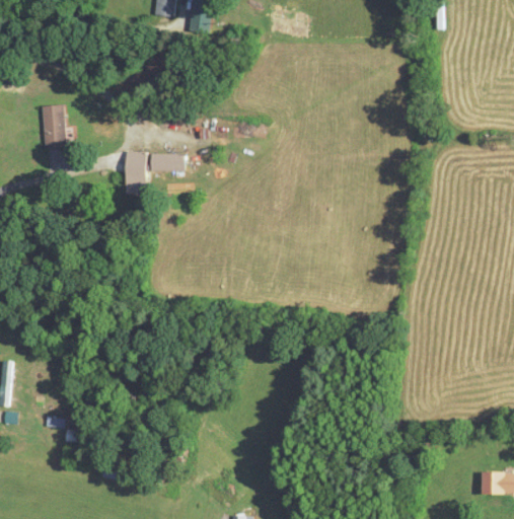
[(170,16),(171,0),(151,0),(150,15),(170,16)]
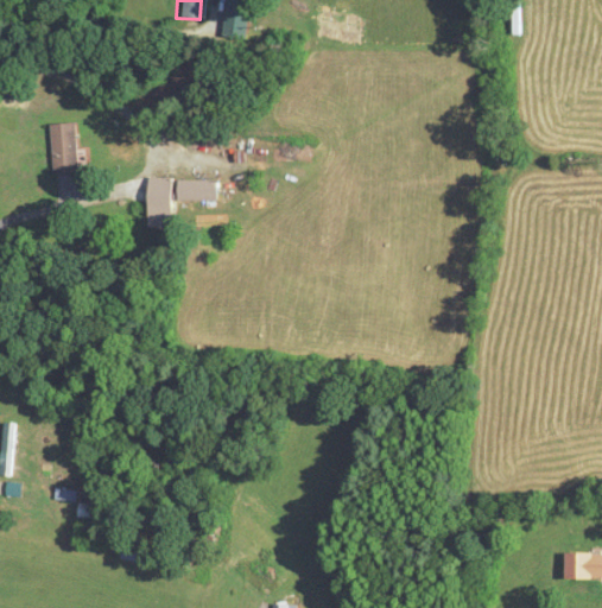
[(216,0),(217,36),(240,36),(239,0),(216,0)]
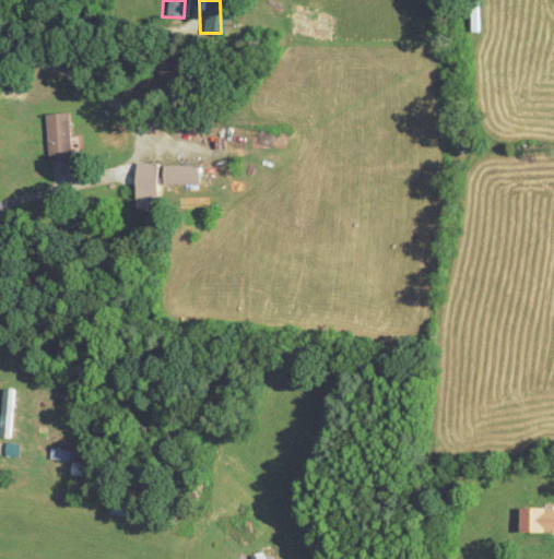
[(70,157),(69,113),(45,113),(46,157),(70,157)]
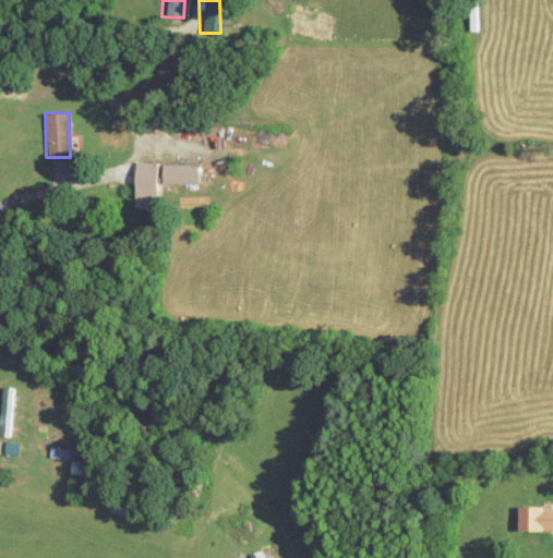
[(157,183),(196,184),(197,165),(134,164),(134,209),(156,209),(157,183)]
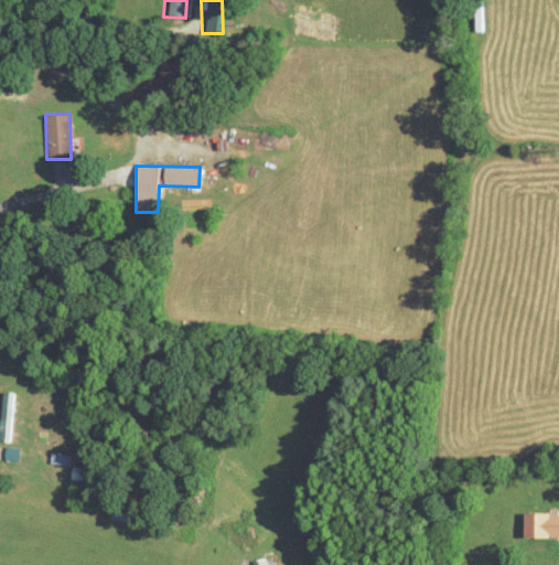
[(514,539),(558,539),(558,514),(514,515),(514,539)]
